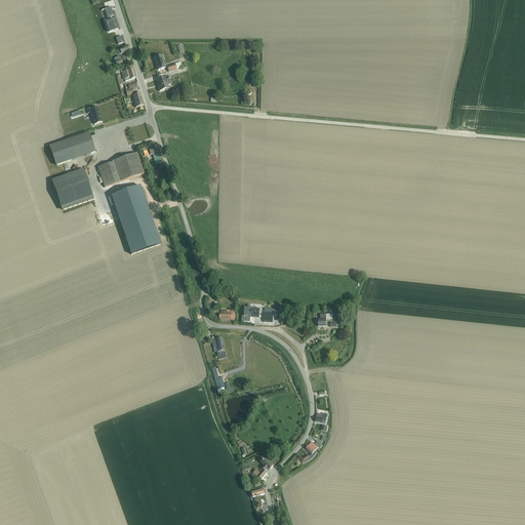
[(116,21),(111,7),(101,11),(109,35),(118,31),(115,21),(116,21)]
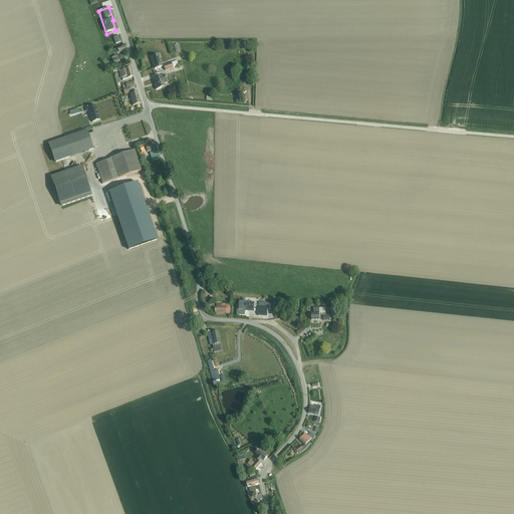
[(159,54),(151,56),(155,68),(163,66),(159,54)]
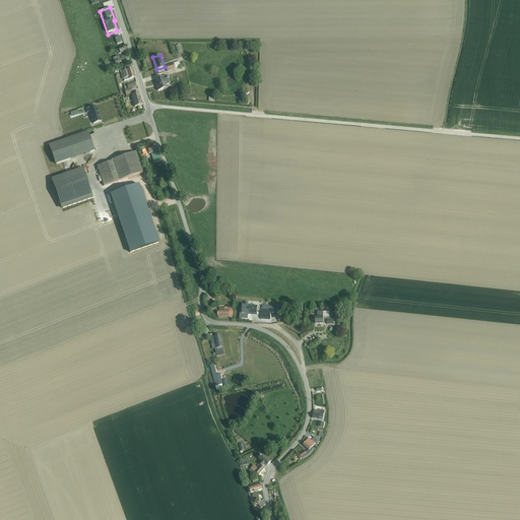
[(119,56),(113,58),(115,65),(121,63),(119,56)]
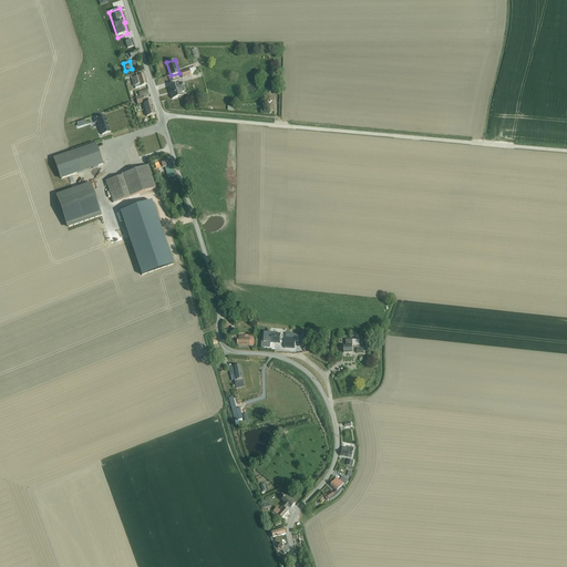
[(195,68),(181,72),(183,79),(197,73),(195,68)]
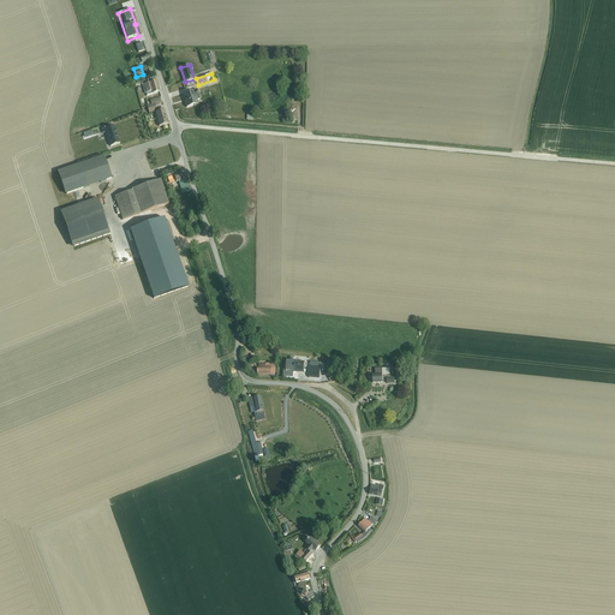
[(143,82),(135,84),(136,87),(141,84),(142,84),(144,94),(145,94),(147,96),(160,93),(155,78),(147,81),(148,84),(147,84),(145,79),(144,79),(144,78),(142,79),(143,82)]
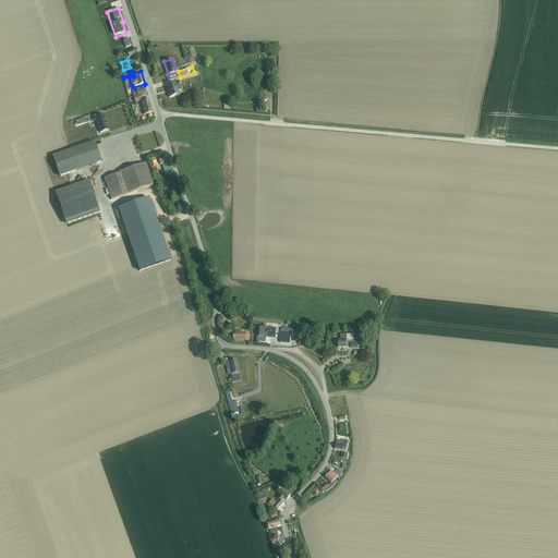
[(179,82),(167,85),(169,92),(168,93),(170,98),(176,96),(177,96),(179,96),(179,95),(180,95),(179,92),(181,91),(179,82)]
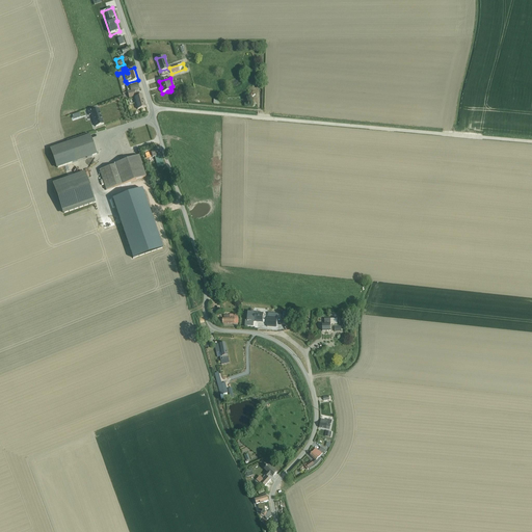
[(141,96),(134,98),(137,110),(147,107),(144,103),(144,104),(141,96)]
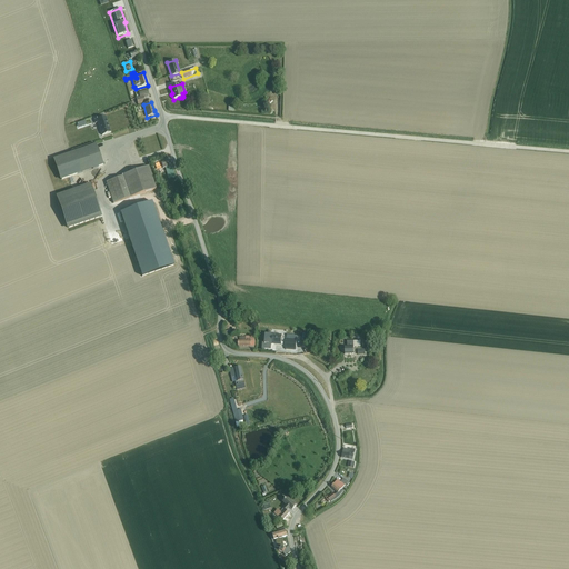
[(97,117),(93,118),(95,123),(98,122),(102,136),(111,132),(106,116),(98,119),(97,117)]
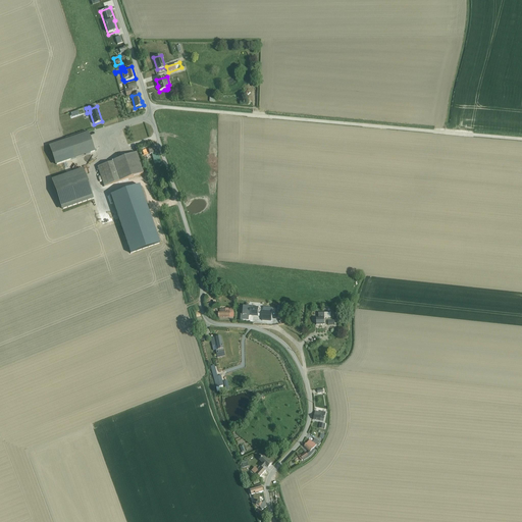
[(88,133),(49,146),(56,165),(95,151),(88,133)]
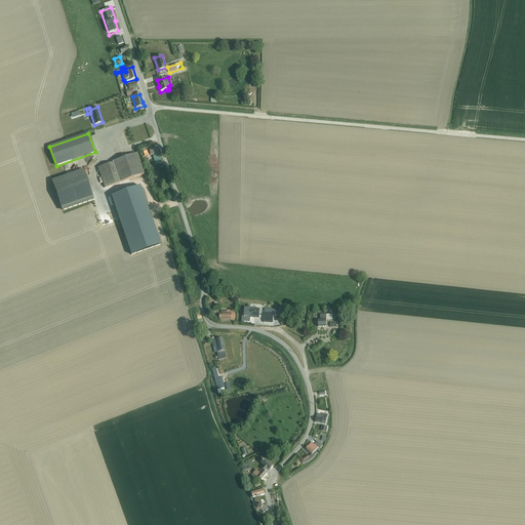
[(156,149),(144,152),(145,155),(150,154),(151,156),(152,155),(156,165),(162,163),(159,156),(158,153),(157,148),(156,149)]
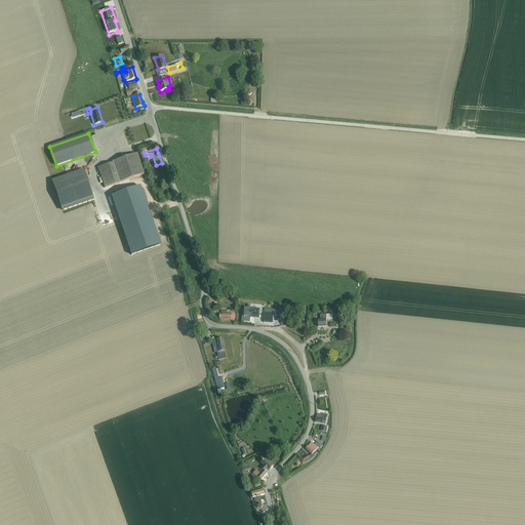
[(113,163),(97,168),(105,188),(134,177),(134,178),(140,176),(139,175),(145,174),(137,154),(113,162),(113,163)]
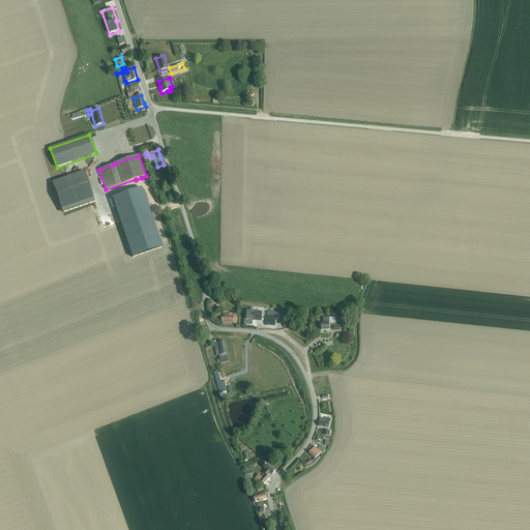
[(84,171),(52,181),(62,213),(95,202),(84,171)]
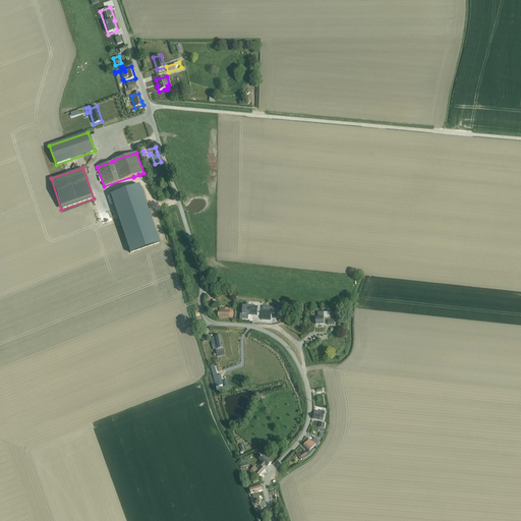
[(112,194),(110,194),(130,252),(160,243),(159,242),(138,185),(139,185),(139,184),(112,194)]
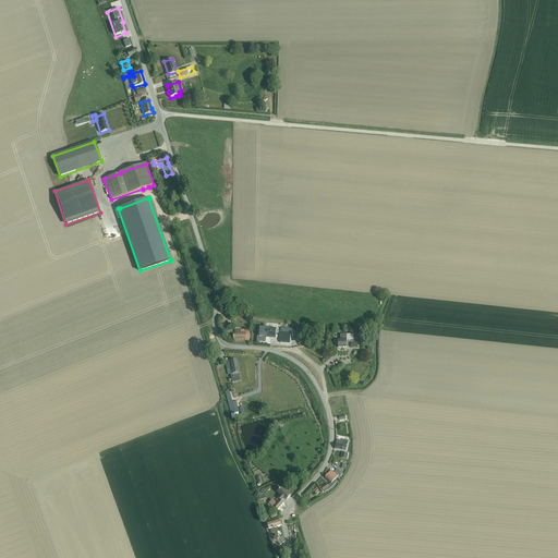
[(276,339),(277,329),(261,328),(259,337),(257,337),(256,343),(266,343),(266,338),(276,339)]
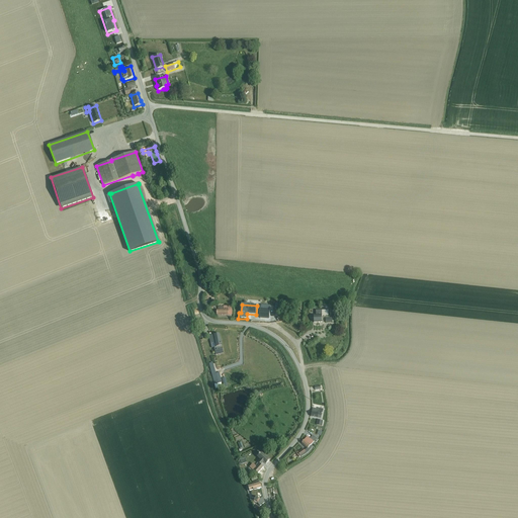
[(219,310),(217,310),(217,315),(232,316),(232,307),(224,307),(219,307),(219,310)]
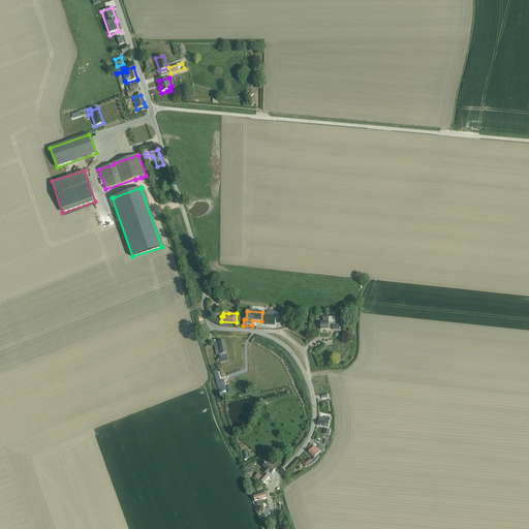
[(276,316),(267,315),(266,325),(275,327),(276,316)]
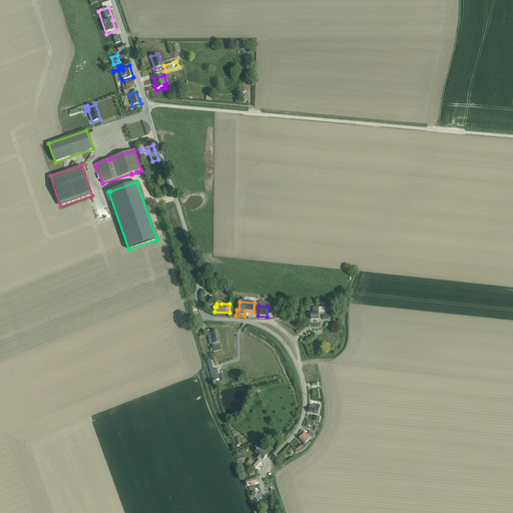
[(313,312),(309,312),(309,315),(311,315),(311,320),(320,320),(319,313),(326,313),(325,308),(313,308),(313,312)]
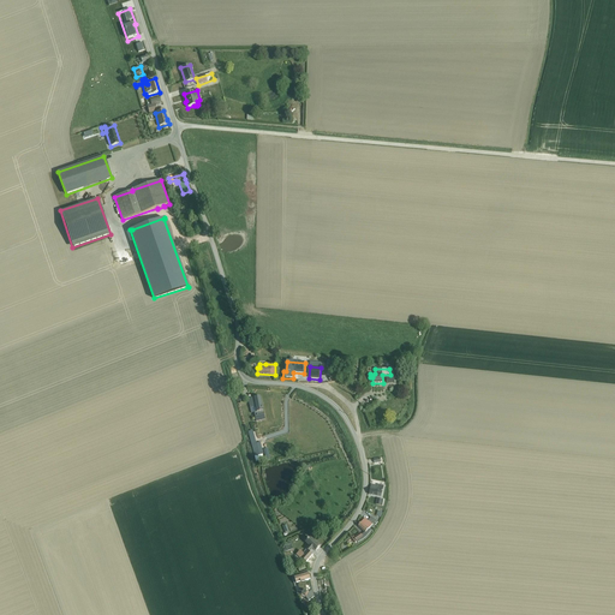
[(254,399),(249,400),(251,413),(255,413),(256,422),(266,419),(261,396),(254,399)]
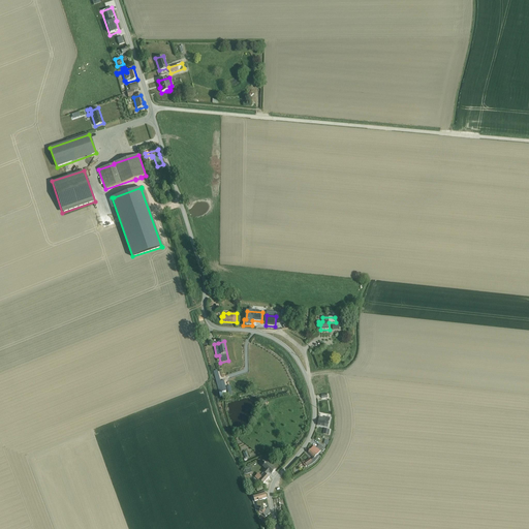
[(217,370),(214,371),(214,372),(219,393),(220,397),(227,395),(226,391),(227,391),(224,380),(223,380),(220,381),(217,370)]
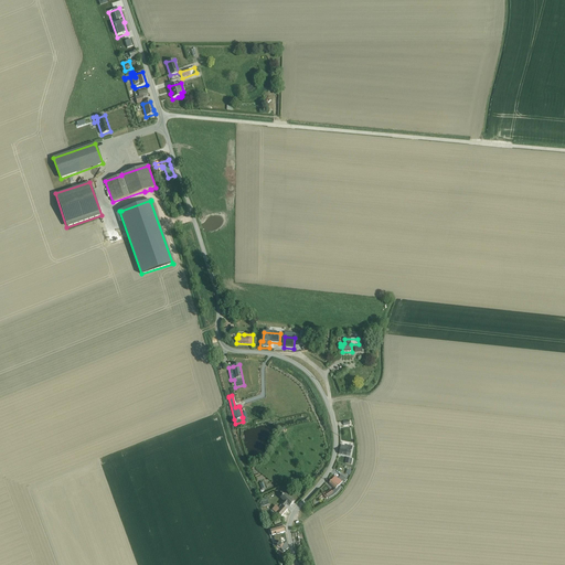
[(340,449),(339,455),(351,457),(353,447),(352,446),(352,444),(349,443),(349,446),(348,445),(347,447),(341,446),(340,449)]
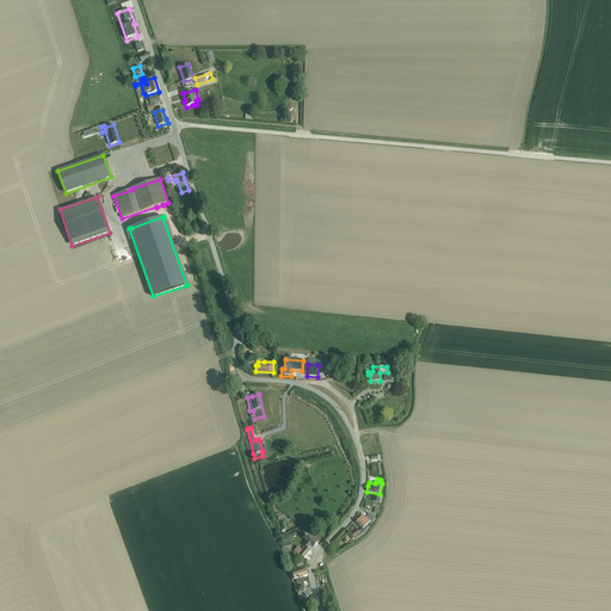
[(351,534),(350,535),(353,539),(355,538),(356,539),(364,534),(369,528),(366,526),(371,520),(374,523),(376,519),(369,514),(366,518),(363,516),(356,524),(363,530),(359,532),(358,530),(352,535),(351,534)]
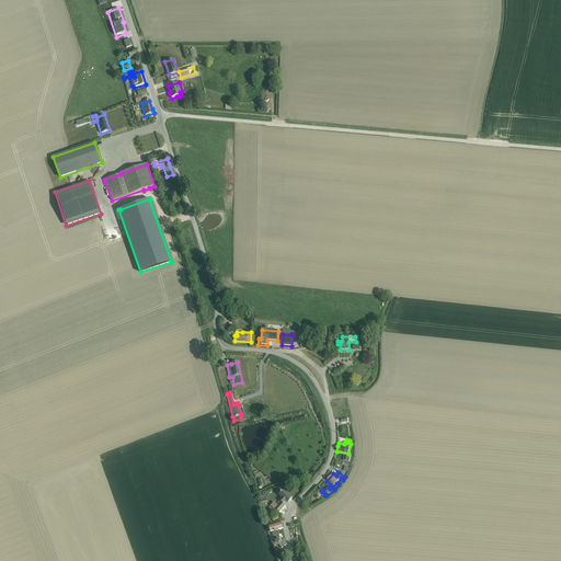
[(271,506),(276,510),(279,513),(285,506),(283,504),(286,501),(288,503),(293,499),(292,497),(289,495),(288,495),(283,490),(278,494),(283,499),(281,502),(279,501),(277,505),(274,502),(271,506)]
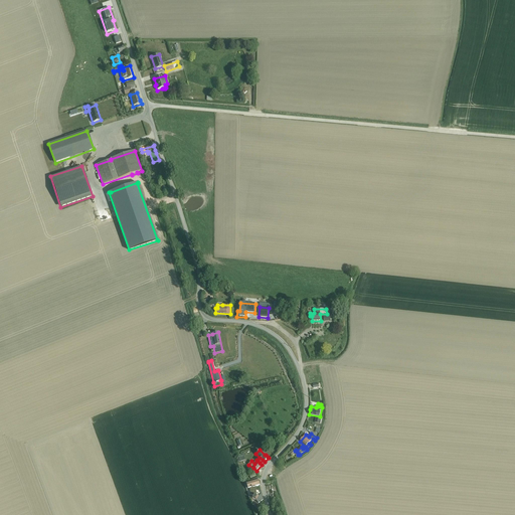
[(250,483),(247,484),(248,489),(250,489),(250,496),(254,496),(253,498),(255,500),(259,504),(264,500),(263,495),(262,495),(260,496),(256,494),(255,487),(261,486),(259,481),(258,478),(250,481),(250,483)]
